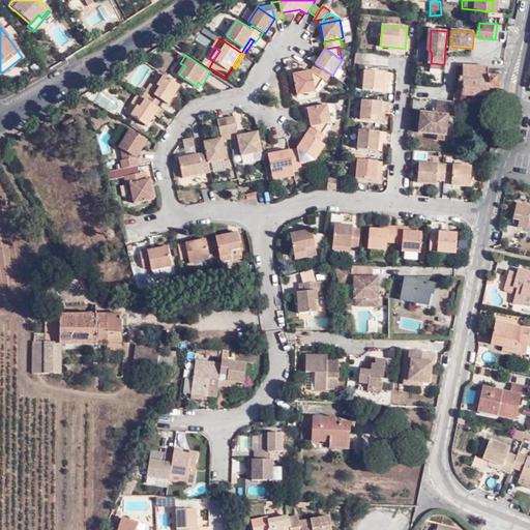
[(208,57),(203,63),(205,64),(209,67),(213,60),(208,57)]
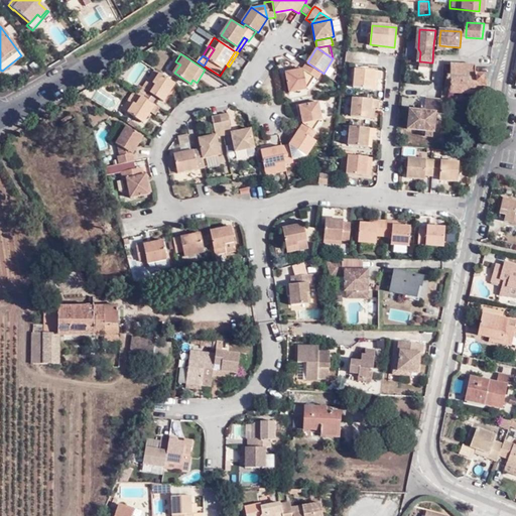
[(180,65),(175,61),(169,70),(174,73),(180,65)]
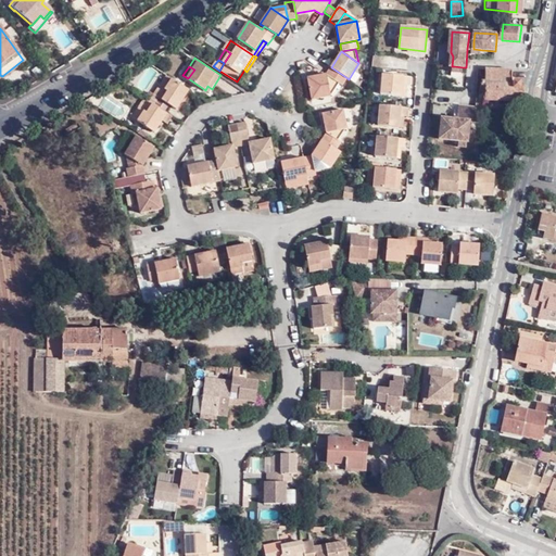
[(342,86),(348,78),(331,67),(326,75),(339,84),(342,86)]
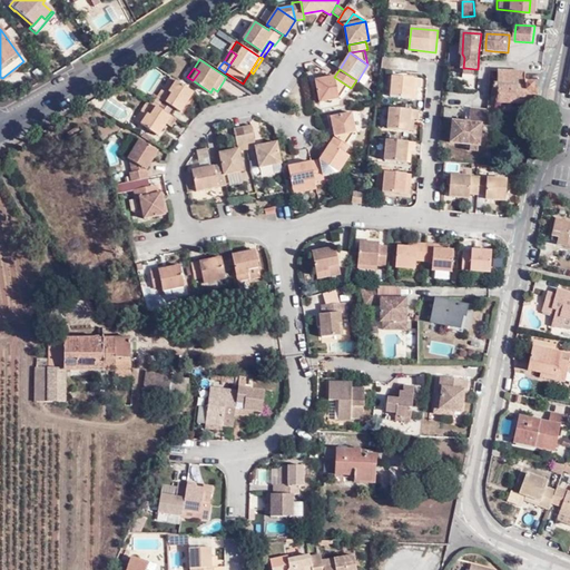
[(526,82),(526,71),(499,70),(499,84),(495,84),(494,88),(493,98),(499,99),(499,102),(537,105),(538,87),(532,82),(526,82)]
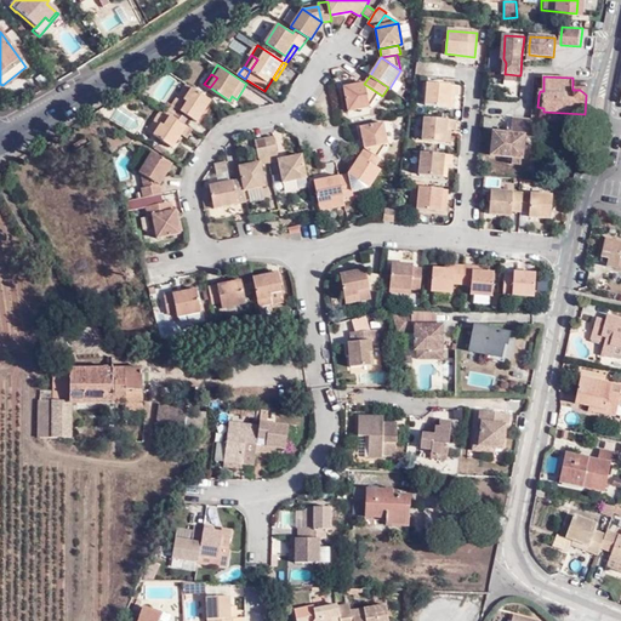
[(212,100),(183,80),(176,92),(180,95),(172,104),(198,121),(212,100)]
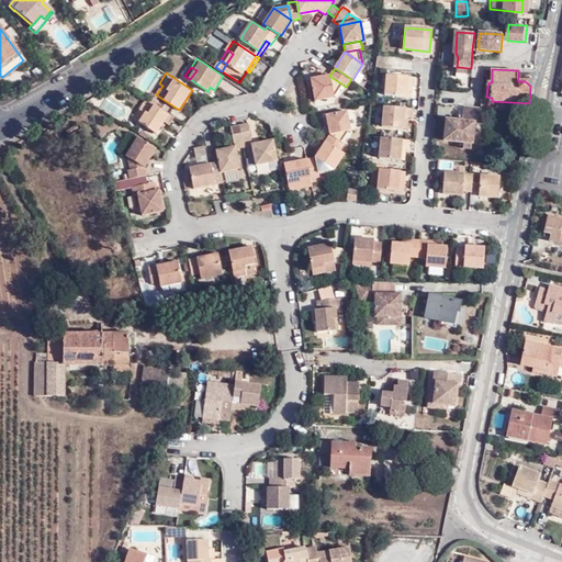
[(335,98),(329,76),(311,79),(314,101),(335,98)]
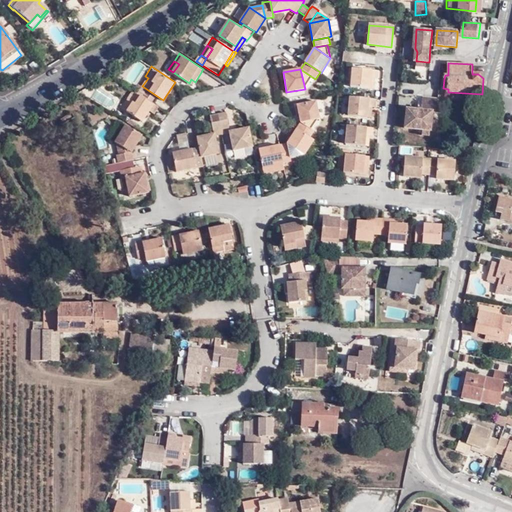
[(312,77),(300,69),(305,89),(312,77)]
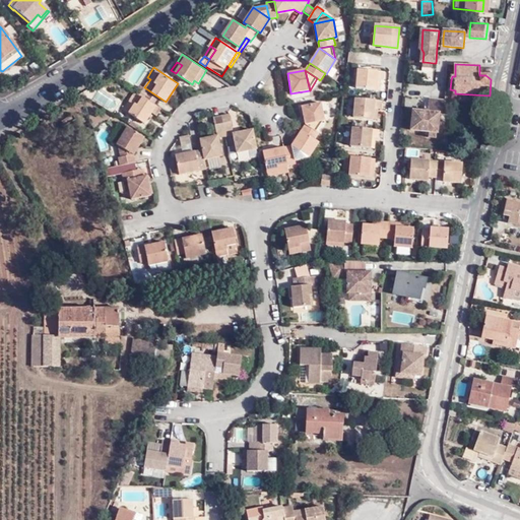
[(377,80),(381,80),(384,80),(384,73),(358,71),(355,89),(376,91),(377,80)]
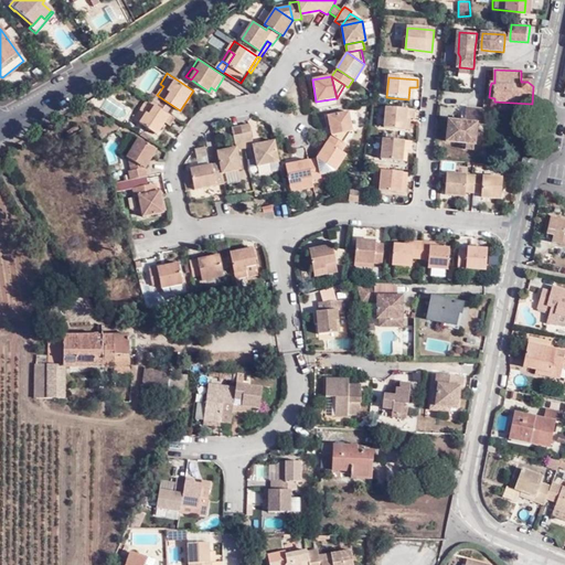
[(171,114),(148,98),(141,108),(147,112),(140,121),(157,134),(171,114)]
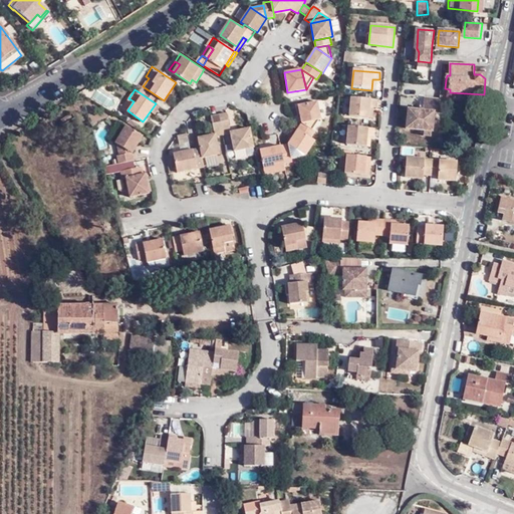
[(134,101),(129,98),(122,107),(127,110),(134,101)]
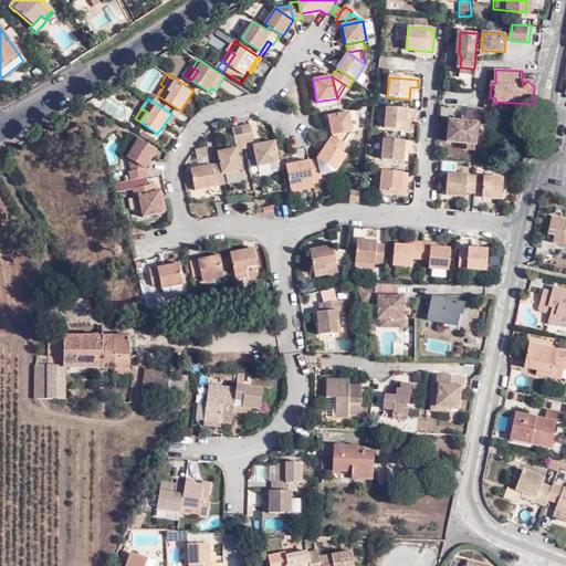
[(415,119),(416,111),(386,108),(385,128),(406,130),(407,118),(411,119),(415,119)]
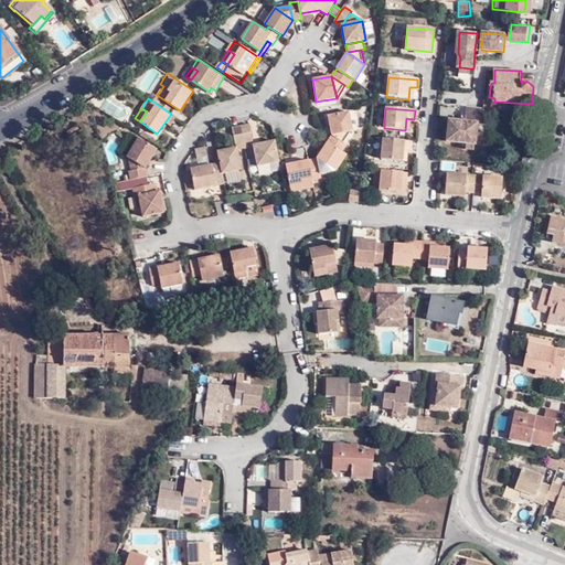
[(480,124),(490,125),(491,117),(484,116),(484,109),(465,108),(464,118),(468,119),(467,124),(462,123),(451,121),(449,142),(468,144),(477,145),(480,124)]
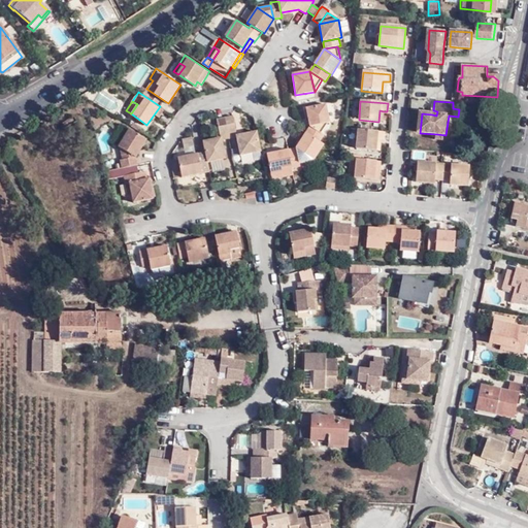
[(305,108),(309,127),(328,122),(324,104),(305,108)]
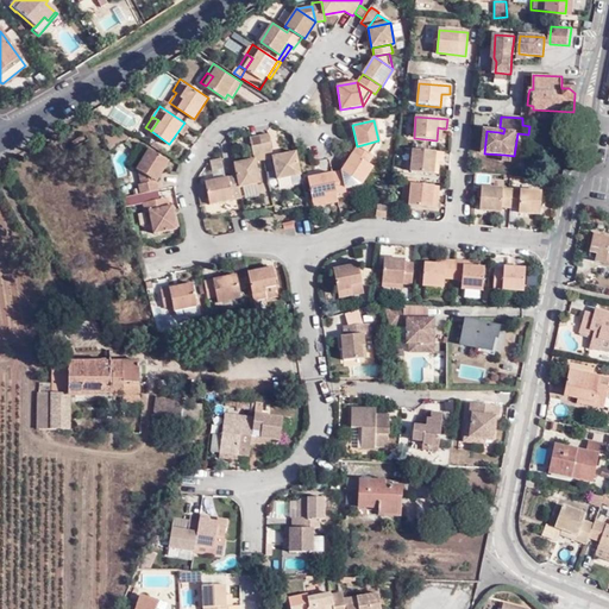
[(89,139),(87,132),(75,140),(77,146),(89,139)]
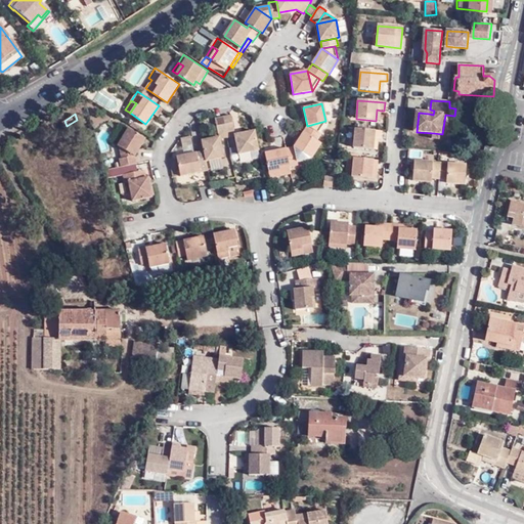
[(231,115),(224,117),(227,132),(234,130),(231,115)]
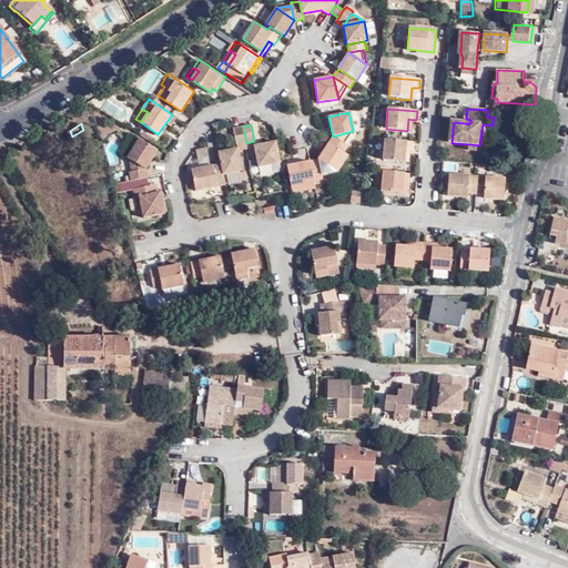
[(246,143),(243,127),(234,128),(237,144),(246,143)]
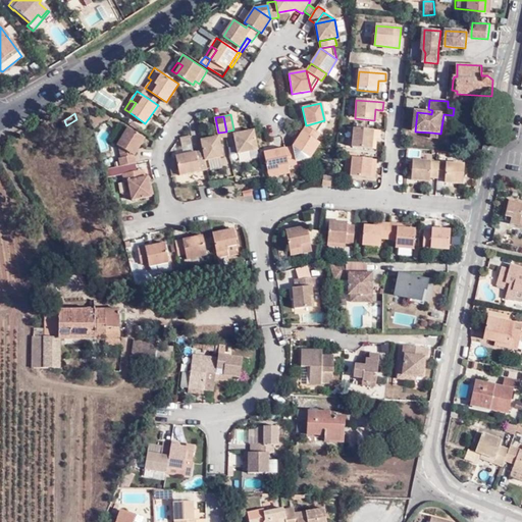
[(324,120),(306,125),(317,133),(324,120)]
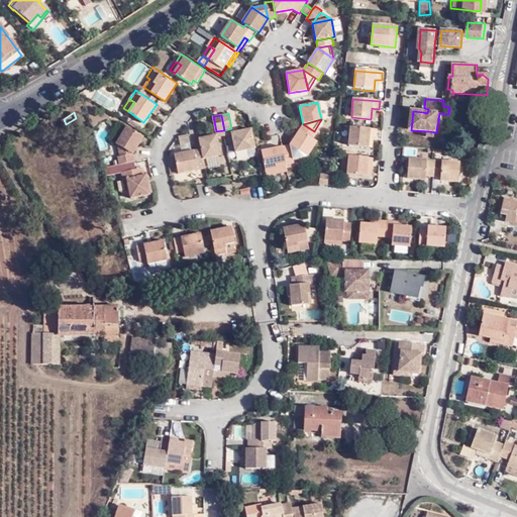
[(299,130),(312,139),(316,133),(314,131),(303,124),(299,130)]
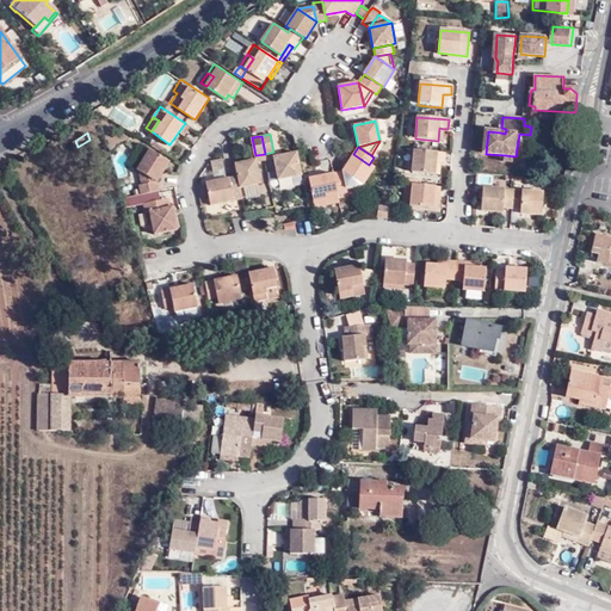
[(137,168),(156,180),(170,162),(150,149),(137,168)]
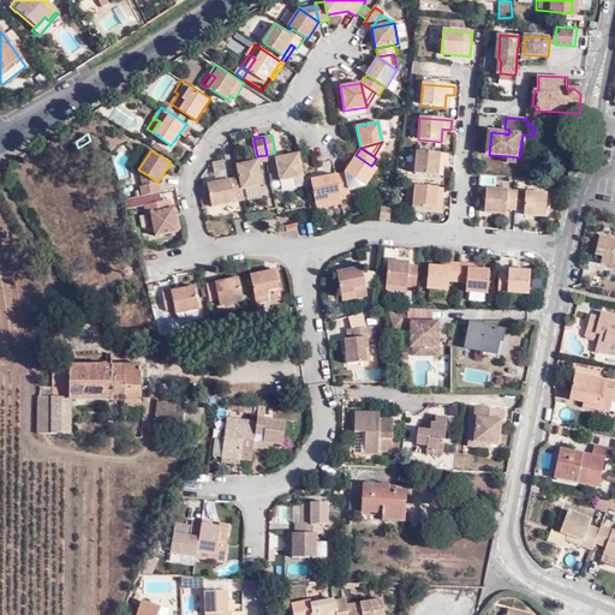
[(448,154),(416,151),(415,174),(439,177),(440,163),(445,165),(447,165),(448,154)]
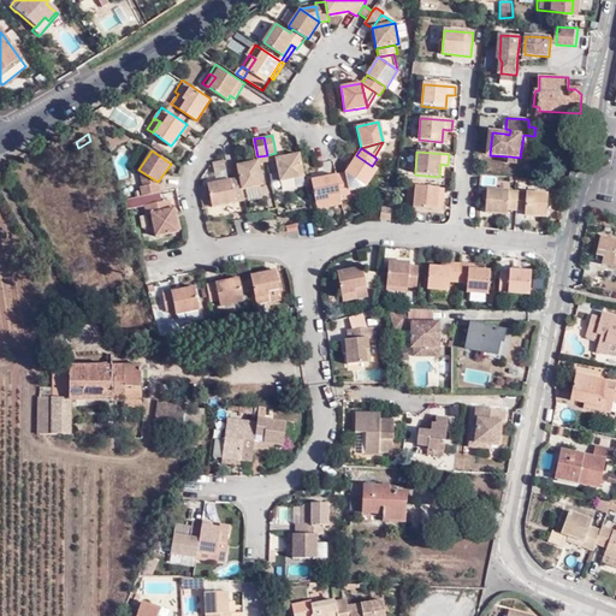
[(304,177),(301,154),(277,159),(277,160),(280,182),(304,177)]
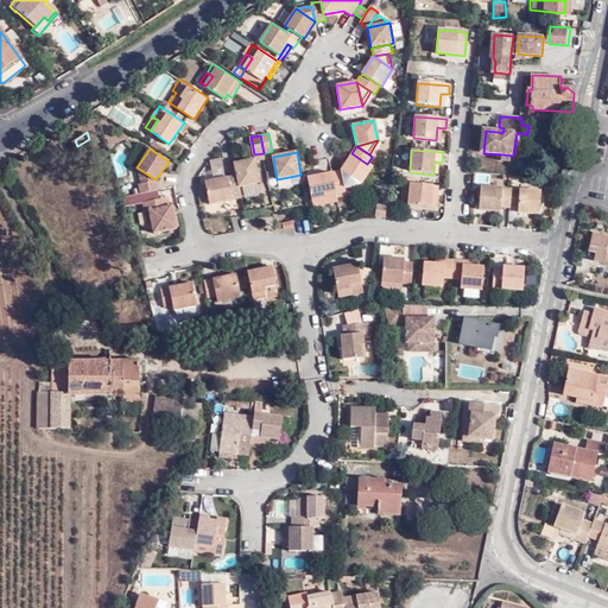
[(362,183),(373,166),(367,164),(352,153),(341,170),(361,183),(362,183)]
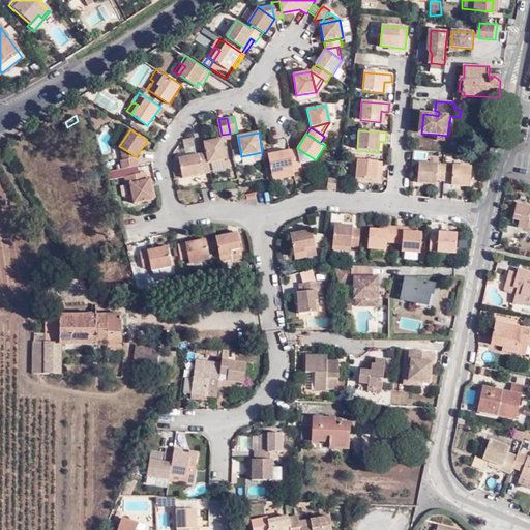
[(222,139),(205,142),(207,152),(208,163),(226,159),(223,141),(222,139)]
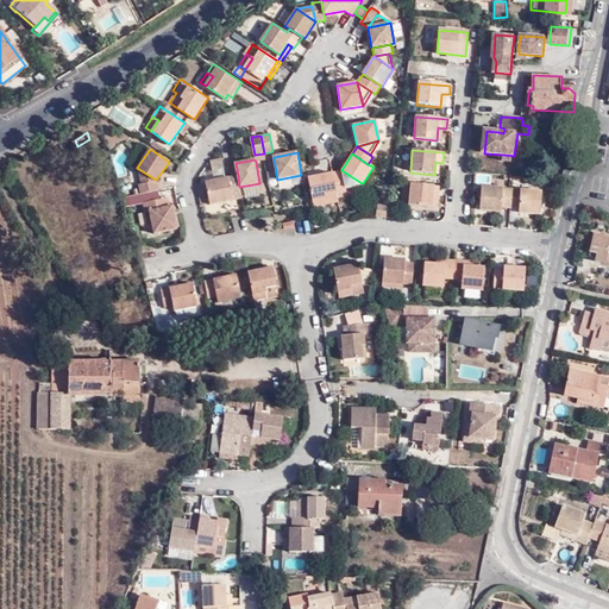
[(224,169),(221,161),(211,164),(212,171),(224,169)]
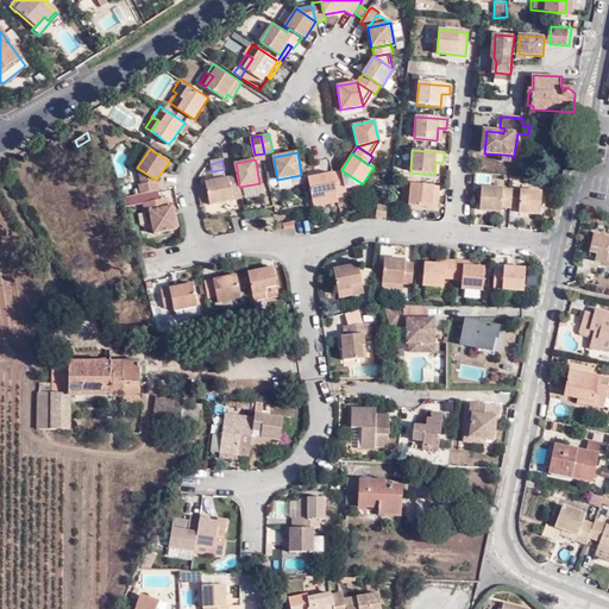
[(137,168),(140,183),(156,180),(137,168)]
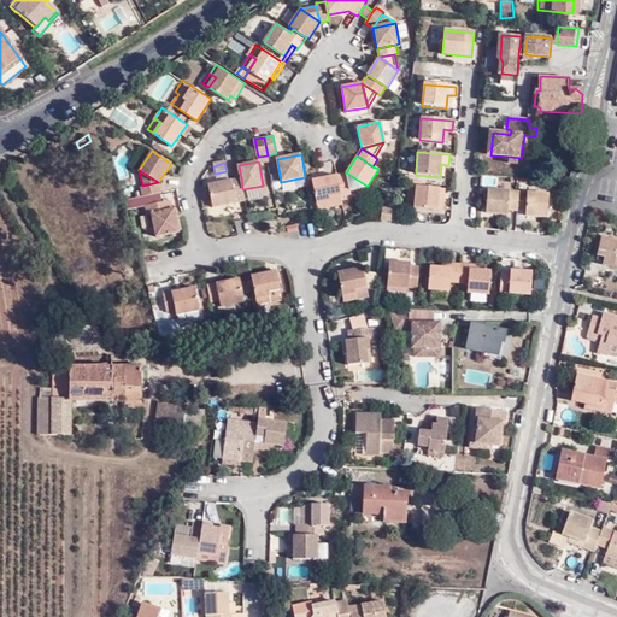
[(345,172),(336,174),(340,195),(350,193),(350,189),(345,172)]
